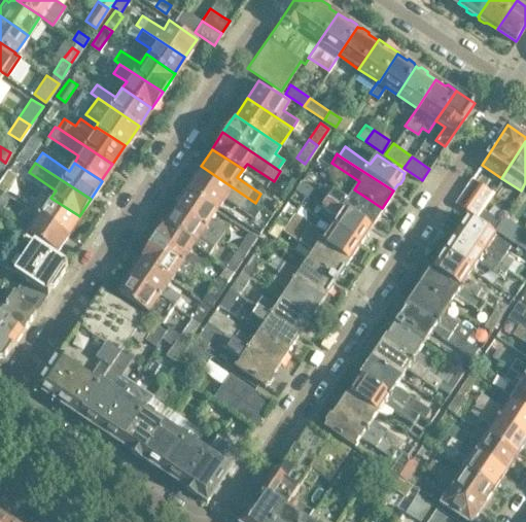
[(255,203),(201,166),(189,183),(187,186),(205,199),(217,207),(224,197),(253,216),(259,207),(254,204),(255,203)]
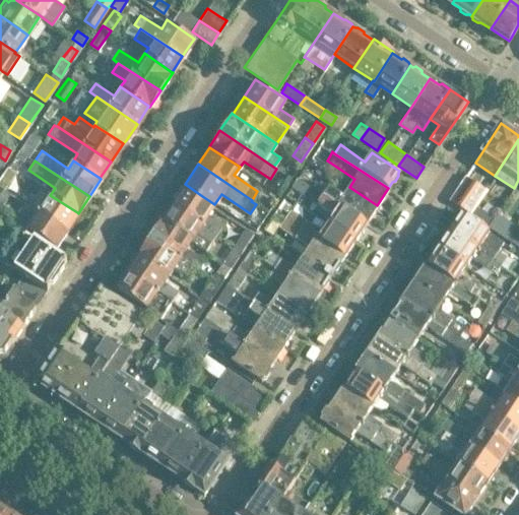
[(8,167),(0,179),(0,186),(2,188),(3,187),(4,188),(15,172),(8,167)]
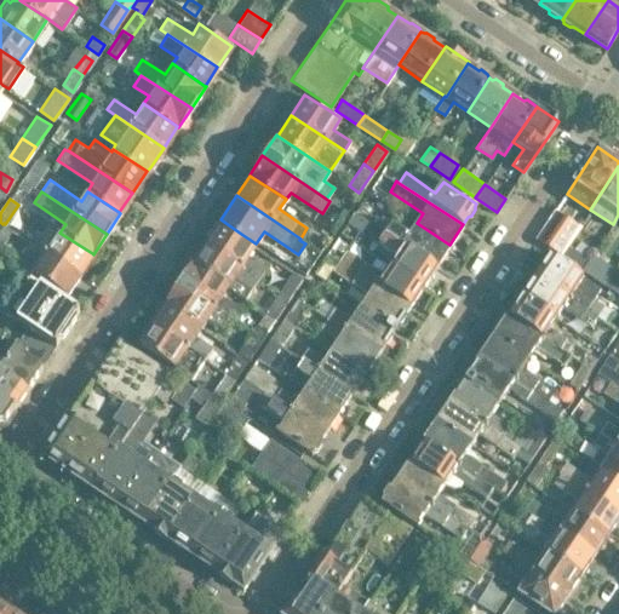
[(567,242),(579,225),(556,210),(537,239),(561,254),(568,244),(567,242)]
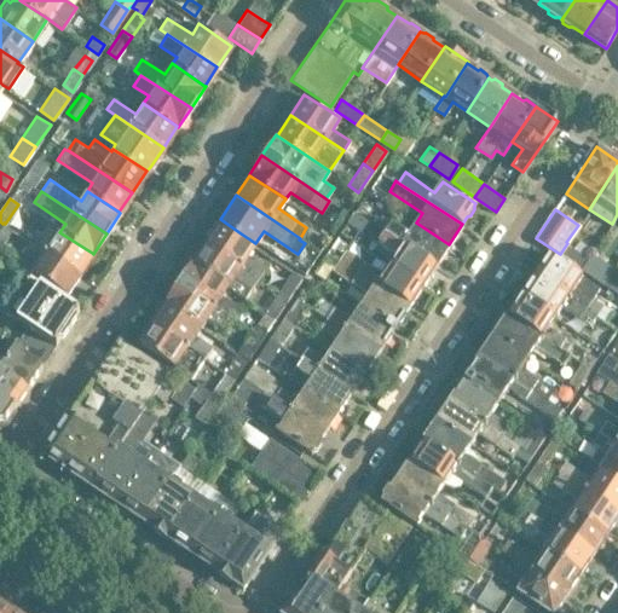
[(435,264),(375,224),(374,225),(353,210),(347,221),(396,253),(388,262),(422,284),(435,264)]
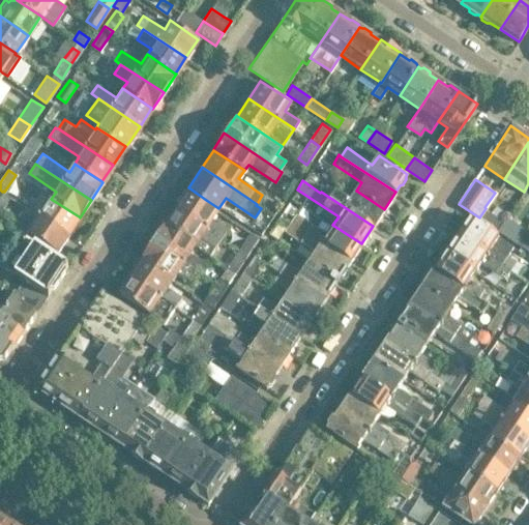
[(350,200),(326,183),(321,192),(373,226),(384,209),(356,191),(350,200)]
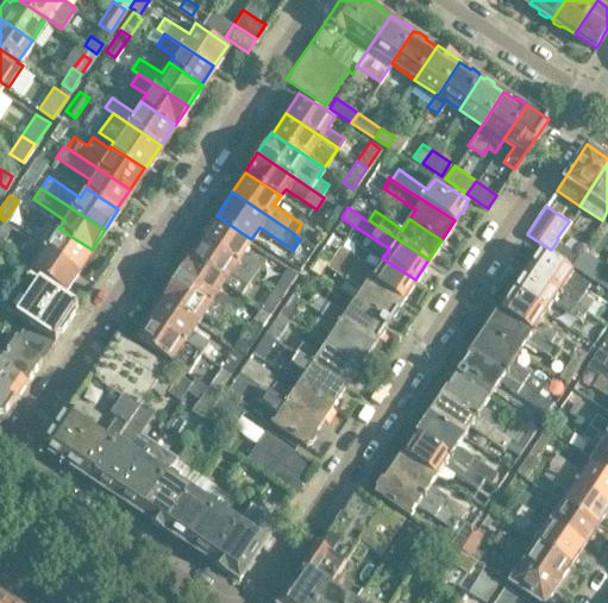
[(251,239),(237,230),(217,215),(202,238),(254,272),(261,262),(244,250),(251,239)]
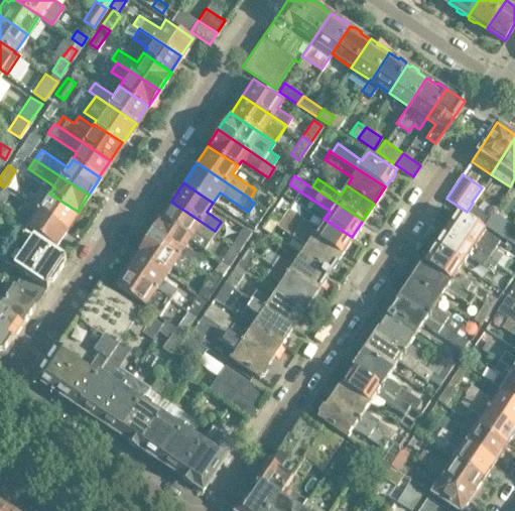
[(66,228),(24,200),(4,186),(3,185),(2,186),(0,184),(0,206),(4,201),(32,219),(27,226),(54,244),(66,228)]
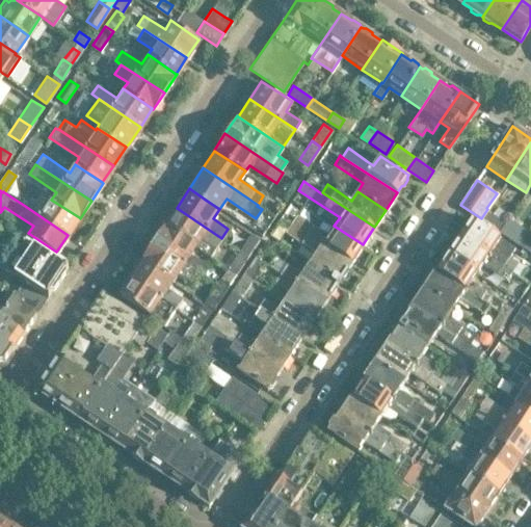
[(79,217),(51,200),(41,192),(35,200),(31,196),(25,206),(68,235),(79,217)]
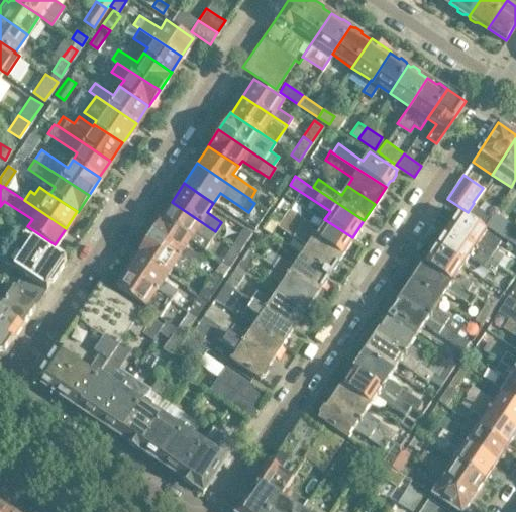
[(215,231),(172,202),(161,218),(190,237),(205,247),(215,231)]
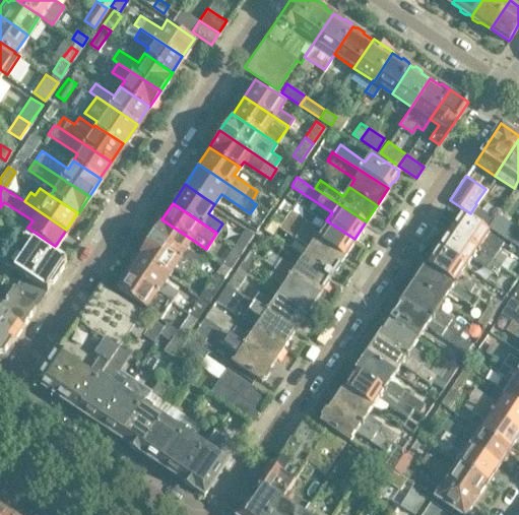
[(495,216),(494,215),(476,204),(470,213),(489,226),(495,216)]
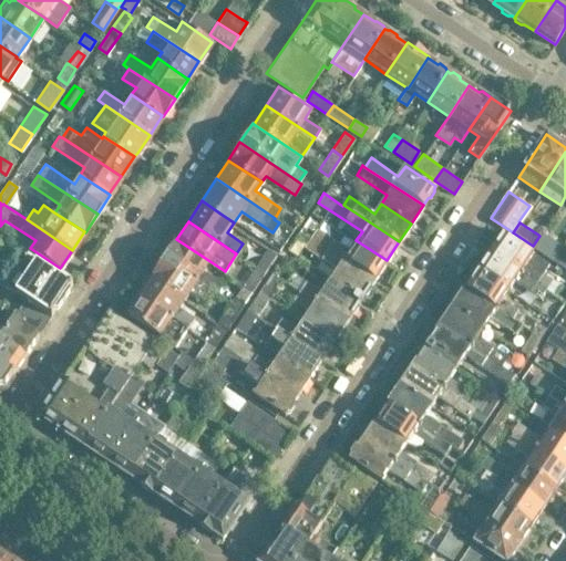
[(387,260),(356,240),(350,250),(317,228),(311,237),(374,279),(387,260)]
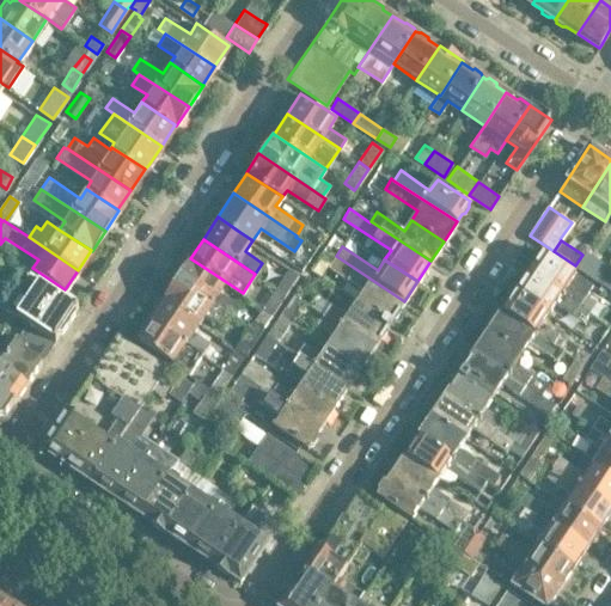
[(592,283),(576,273),(543,249),(541,252),(537,252),(532,259),(533,263),(529,269),(588,310),(594,300),(585,294),(592,283)]
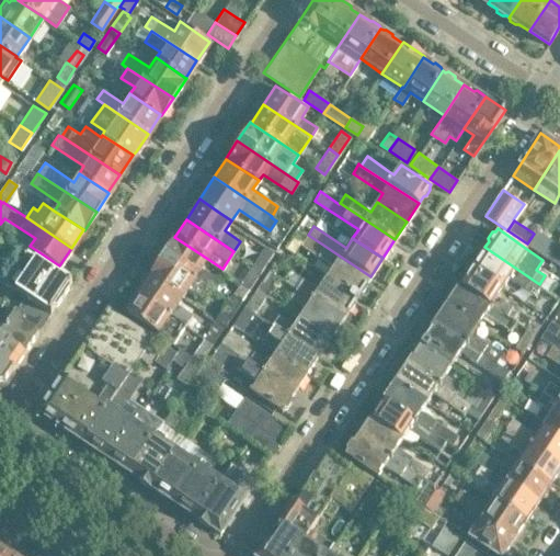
[(556,242),(537,229),(535,228),(533,233),(534,234),(527,244),(547,258),(555,246),(556,242)]
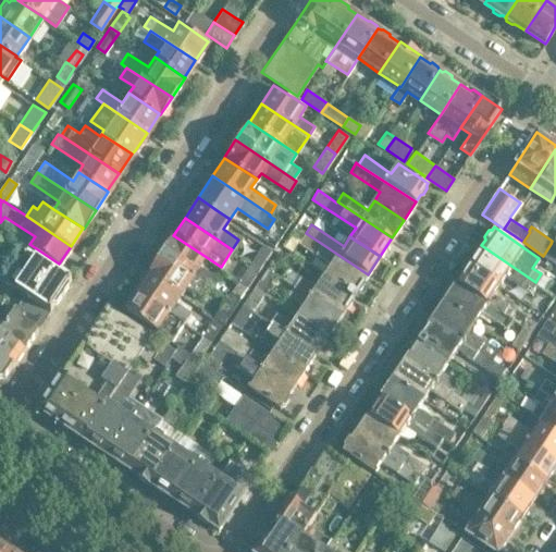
[(368,274),(306,233),(299,243),(331,264),(325,273),(337,281),(355,293),(357,291),(359,290),(363,284),(363,281),(368,274)]
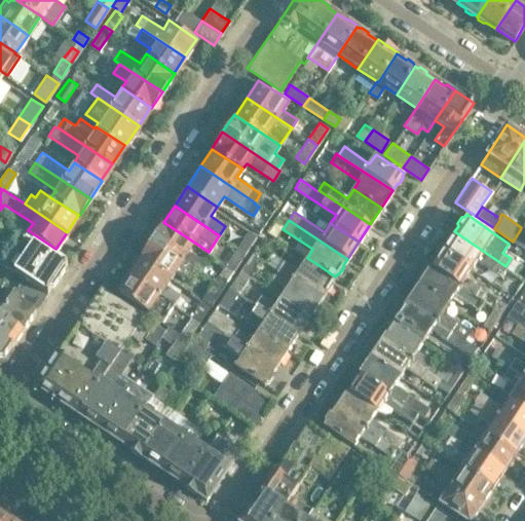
[(193,242),(163,222),(162,221),(150,239),(196,270),(202,260),(188,250),(193,242)]
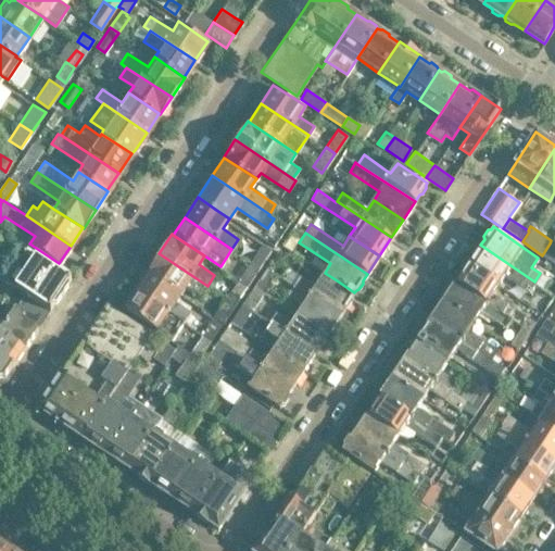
[(259,267),(270,249),(262,242),(250,261),(259,267)]
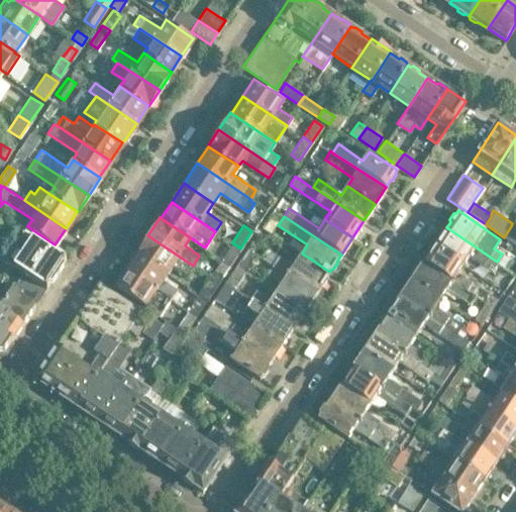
[(515,229),(511,226),(504,237),(515,244),(515,229)]
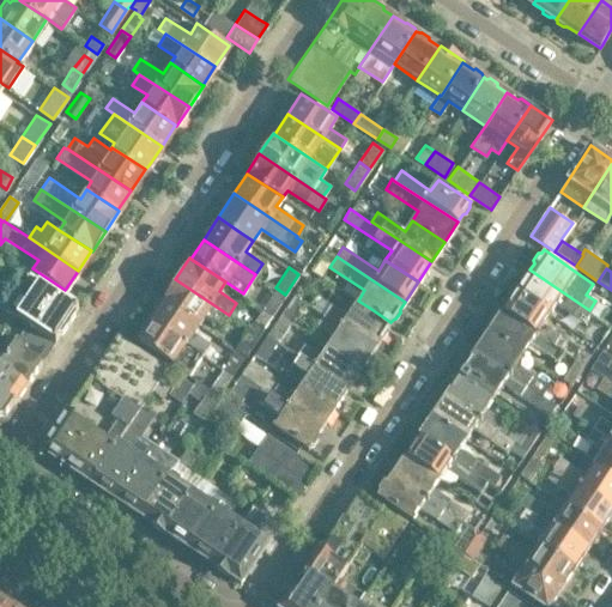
[(589,310),(529,269),(516,290),(550,311),(555,303),(573,314),(573,315),(583,321),(589,310)]
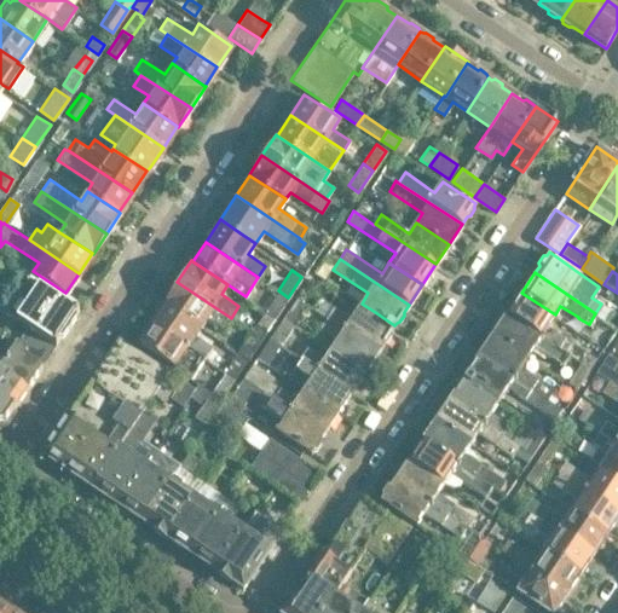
[(78,308),(28,276),(6,308),(28,323),(56,342),(78,308)]
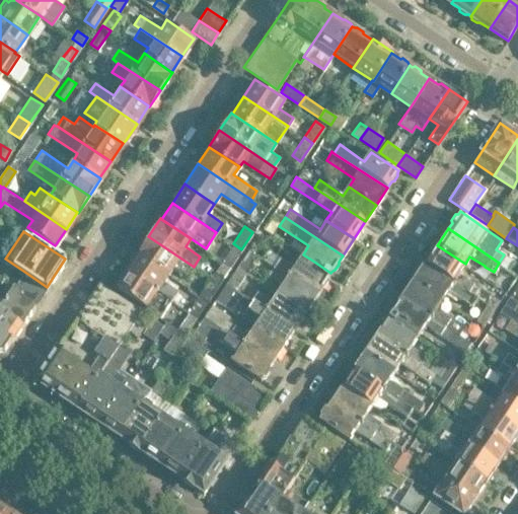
[(194,267),(148,236),(138,251),(138,252),(168,273),(172,266),(188,276),(194,267)]
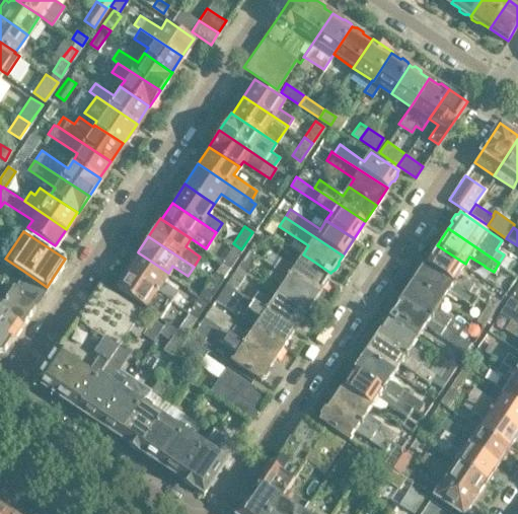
[(231,266),(241,249),(233,243),(222,260),(231,266)]
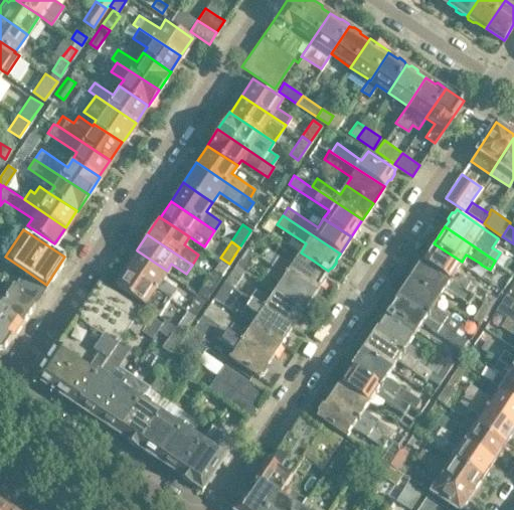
[(434,243),(422,261),(474,295),(473,295),(483,302),(484,301),(490,305),(495,297),(483,289),(456,271),(462,262),(434,243)]
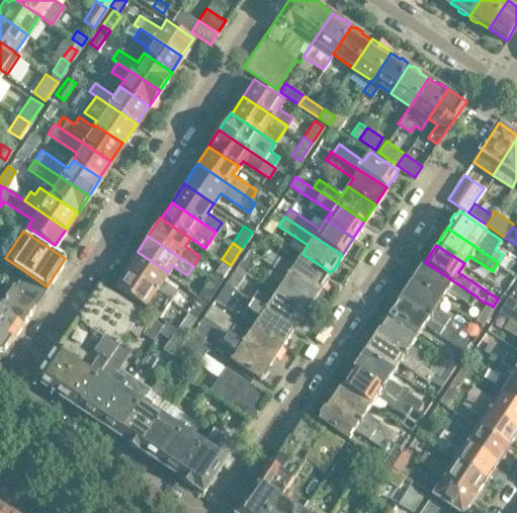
[(246,270),(257,254),(248,248),(237,264),(246,270)]
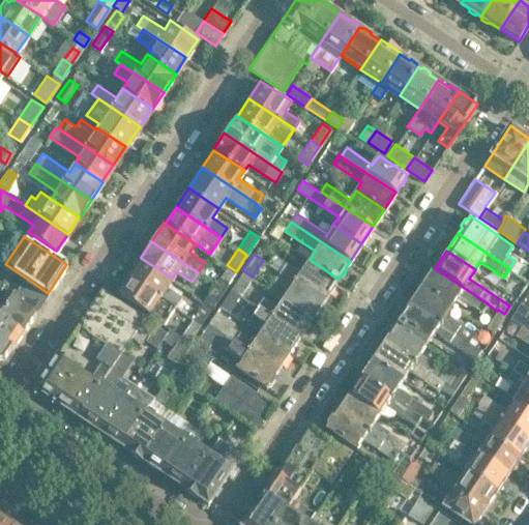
[(338,279),(321,267),(310,260),(301,272),(273,254),(267,263),(280,271),(281,270),(323,299),(327,294),(330,294),(333,288),(333,286),(338,279)]
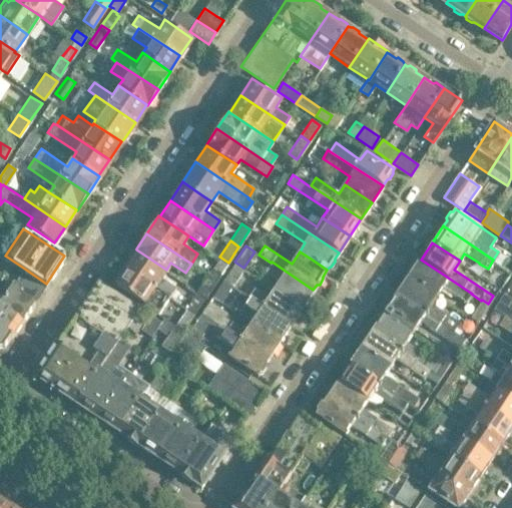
[(160,277),(166,270),(136,249),(125,266),(169,296),(175,287),(160,277)]
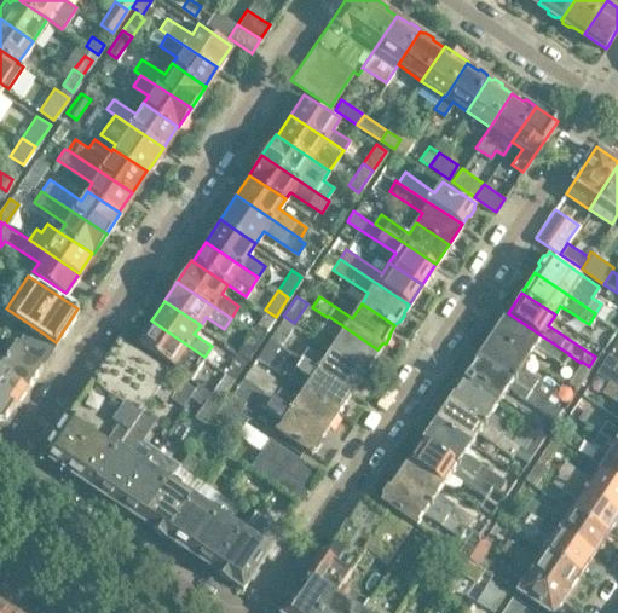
[(0,365),(4,360),(0,358),(0,336),(13,317),(27,325),(28,323),(6,308),(4,311),(3,311),(0,314),(0,365)]
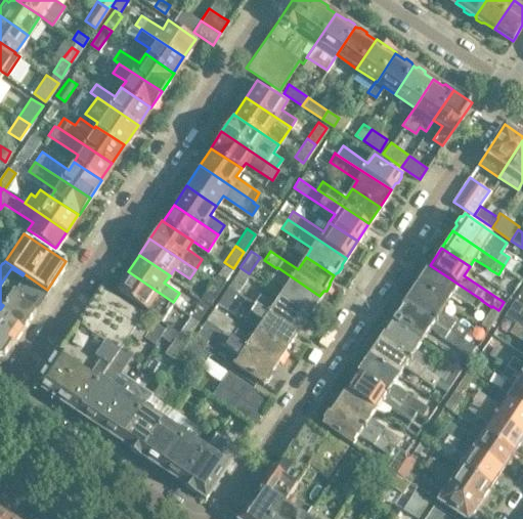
[(221,286),(233,268),(224,262),(212,280),(221,286)]
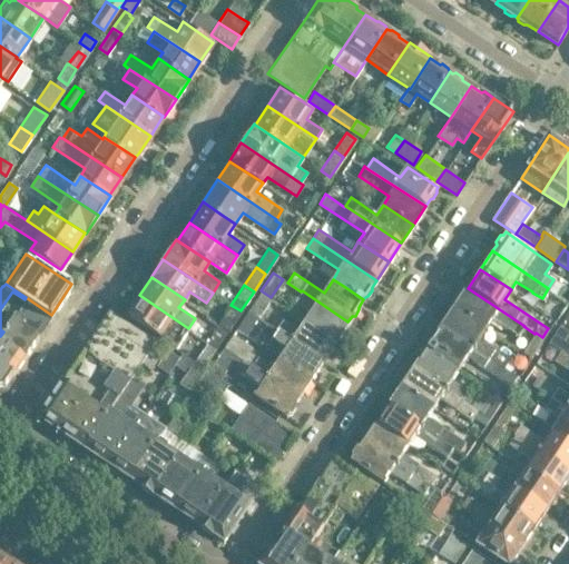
[(525,326),(468,288),(455,306),(486,326),(491,318),(518,335),(523,326),(525,326)]
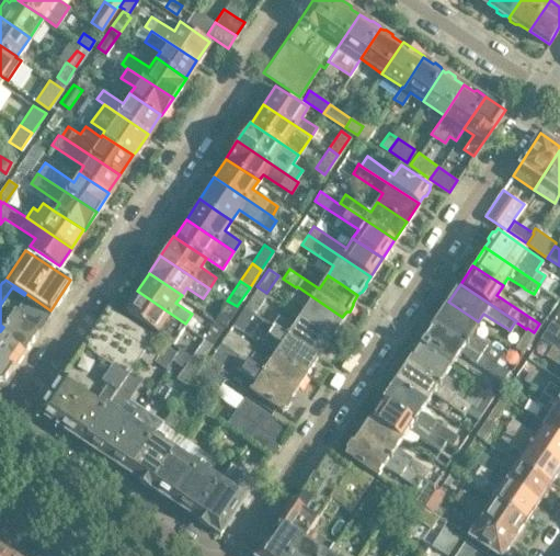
[(254,310),(266,293),(256,286),(244,305),(254,310)]
